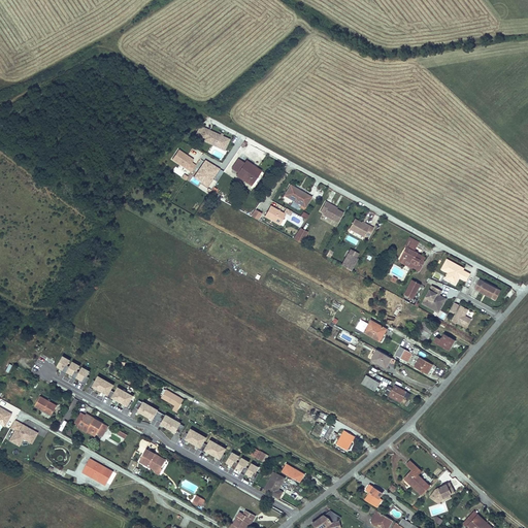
[(229,139),(204,127),(200,136),(204,138),(204,137),(218,143),(216,146),(224,151),(229,139)]
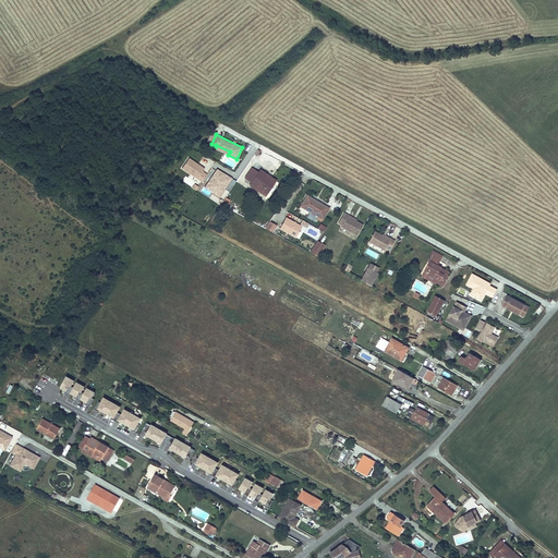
[(230,152),(216,145),(216,146),(215,148),(228,155),(230,152)]
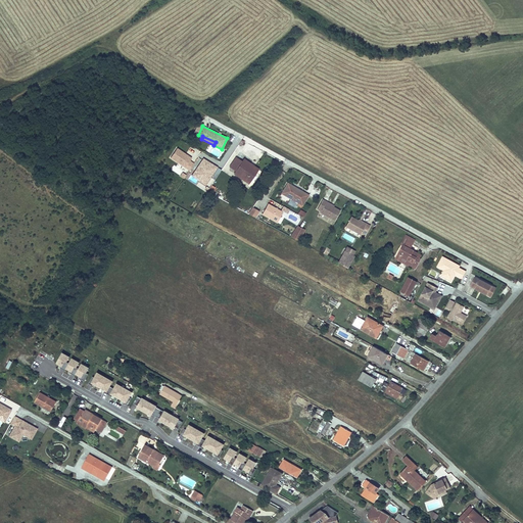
[(192,157),(178,147),(171,157),(186,168),(189,170),(194,162),(190,160),(192,157)]
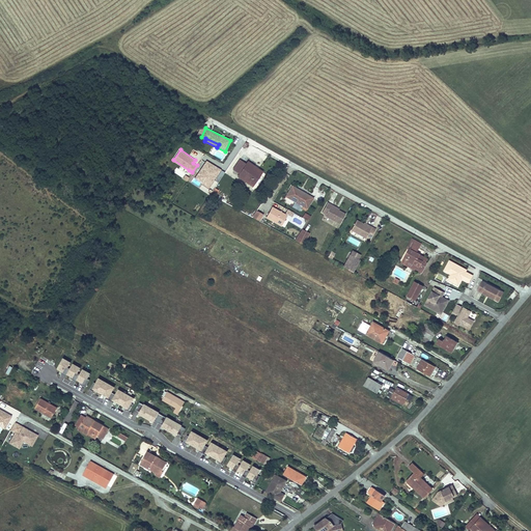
[(225,172),(221,169),(206,160),(195,178),(208,188),(216,176),(220,179),(225,172)]
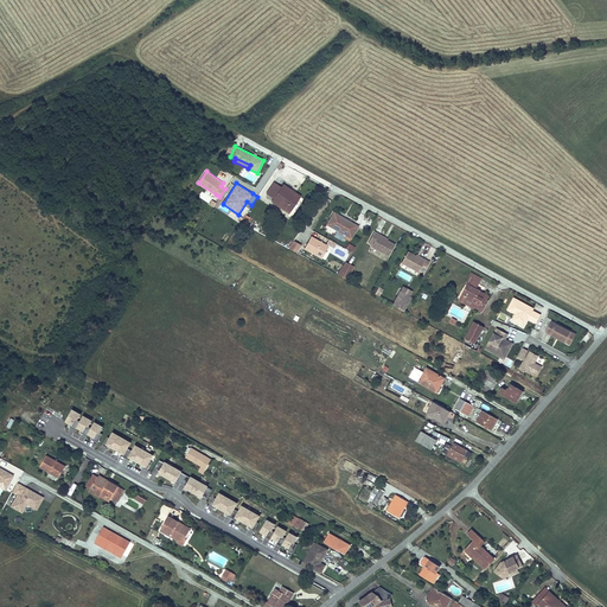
[(291,196),(293,192),(283,185),(281,189),(274,183),(267,193),(274,198),(272,202),(288,213),(296,200),(291,196)]
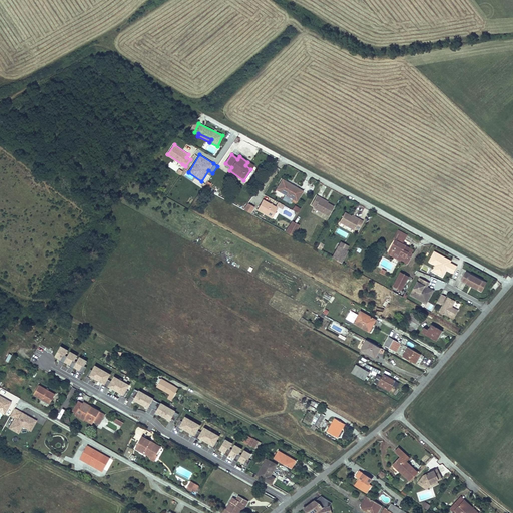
[(286,182),(282,179),(276,189),(285,194),(282,199),(289,203),(292,198),(297,201),(303,190),(298,188),(297,190),(285,183),(286,182)]
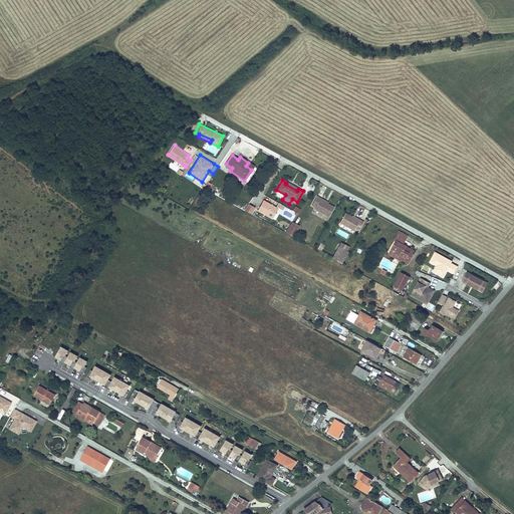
[(298,189),(286,183),(285,184),(297,191),(298,189)]
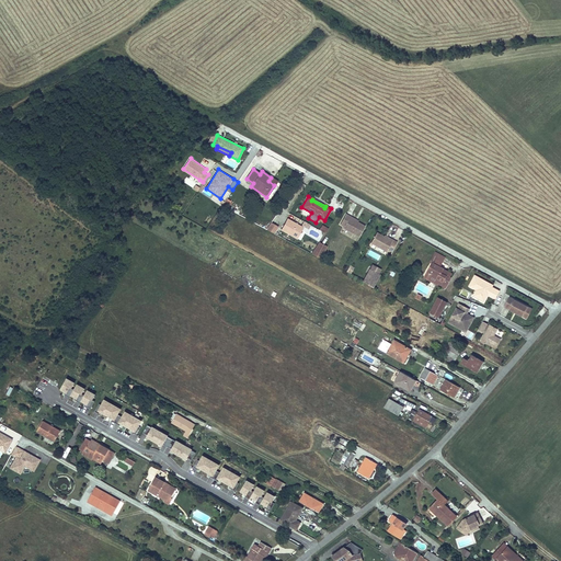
[(357,222),(348,218),(350,216),(346,215),(341,225),(345,227),(344,228),(359,237),(365,226),(357,222)]
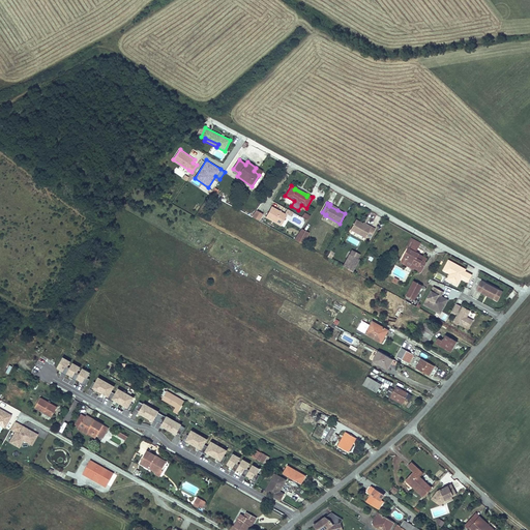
[(282,224),(287,215),(271,207),(266,215),(282,224)]
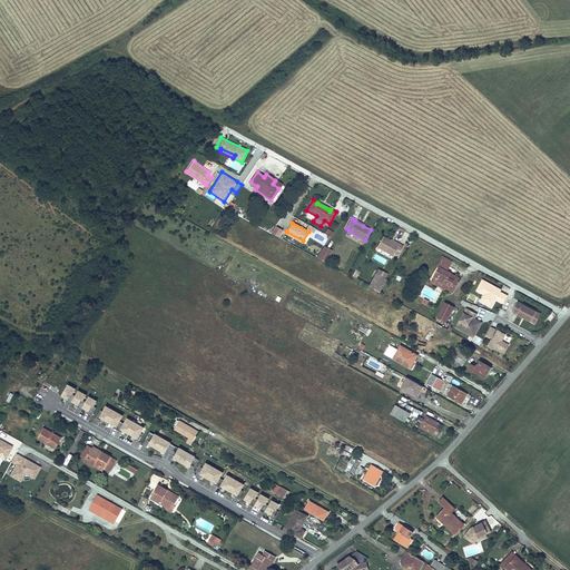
[(283,231),(275,226),(271,234),(278,237),(283,231)]
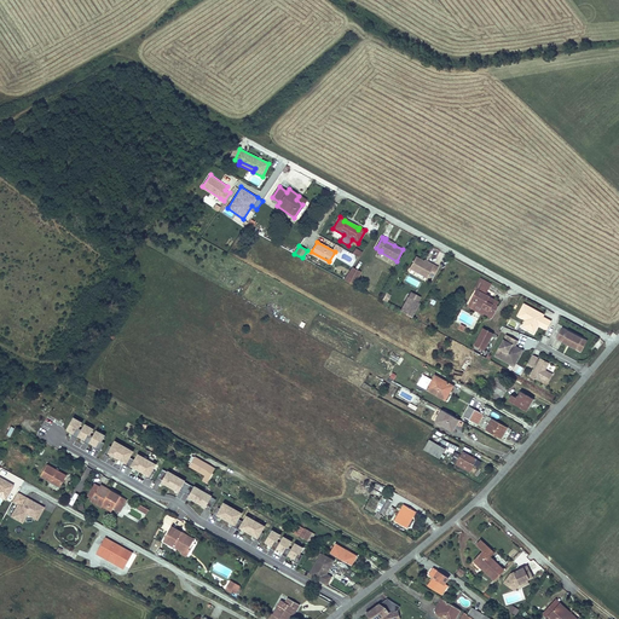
[(432,266),(423,261),(415,258),(409,268),(426,278),(427,276),(432,279),(438,267),(433,265),(432,266)]
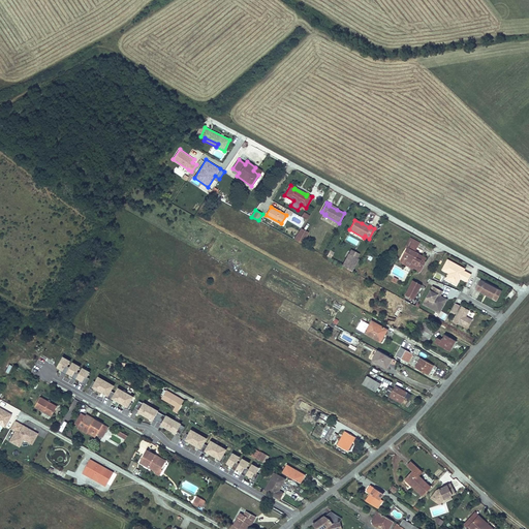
[(299,231),(293,240),(302,244),(307,236),(299,231)]
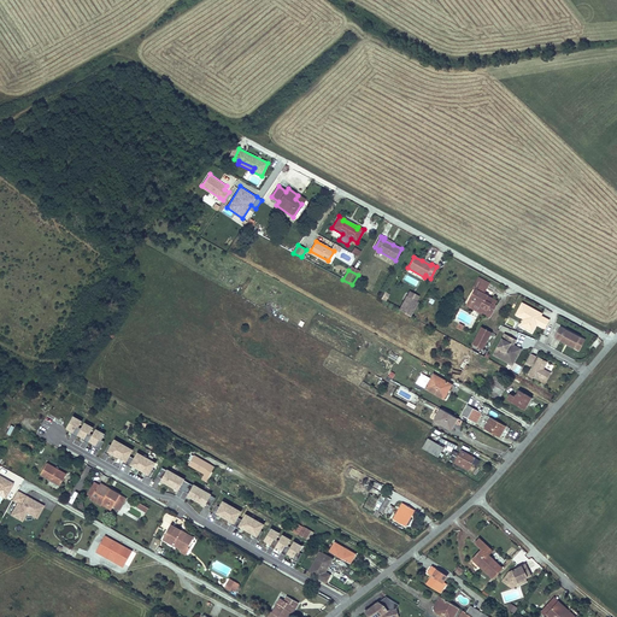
[(475,289),(470,300),(483,307),(481,311),(489,316),(495,306),(493,305),(495,301),(487,297),(486,298),(482,297),(483,293),(488,283),(479,278),(474,287),(476,288),(475,289)]
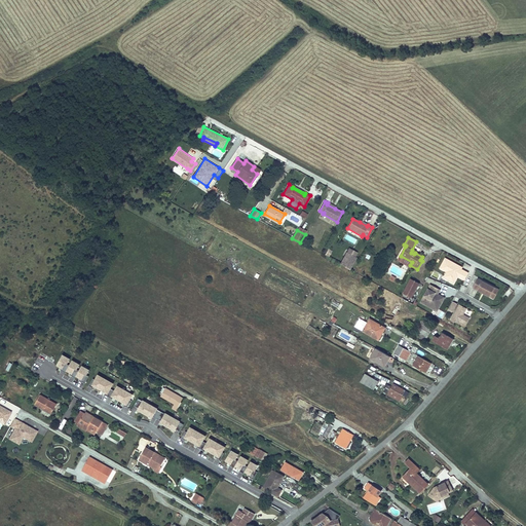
[(349,247),(346,252),(355,257),(359,252),(349,247)]
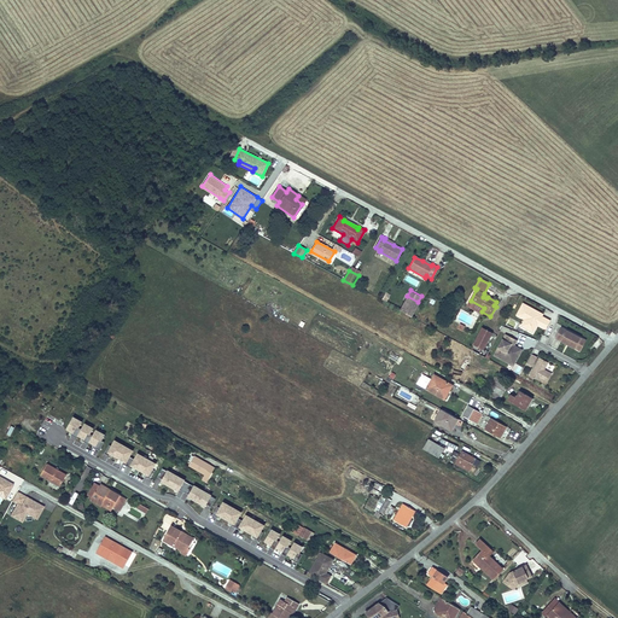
[(392,296),(385,292),(382,299),(389,303),(392,296)]
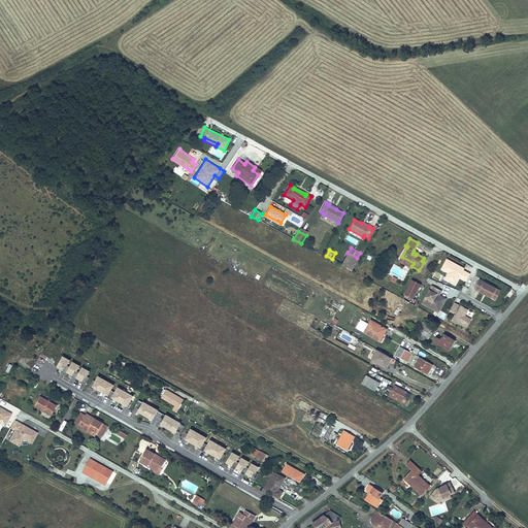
[(341,265),(351,270),(357,258),(348,253),(341,265)]
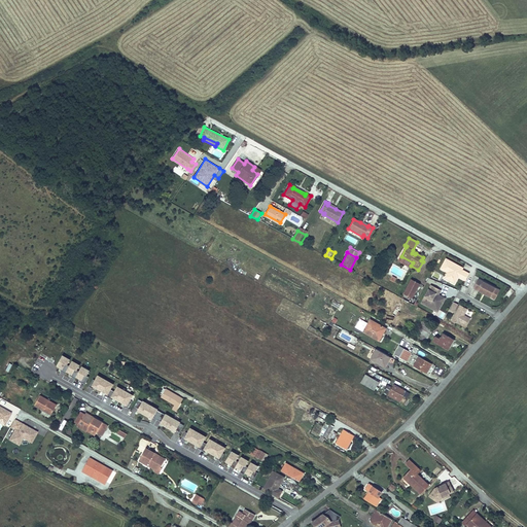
[(413,262),(401,256),(398,260),(410,267),(411,266),(413,262)]
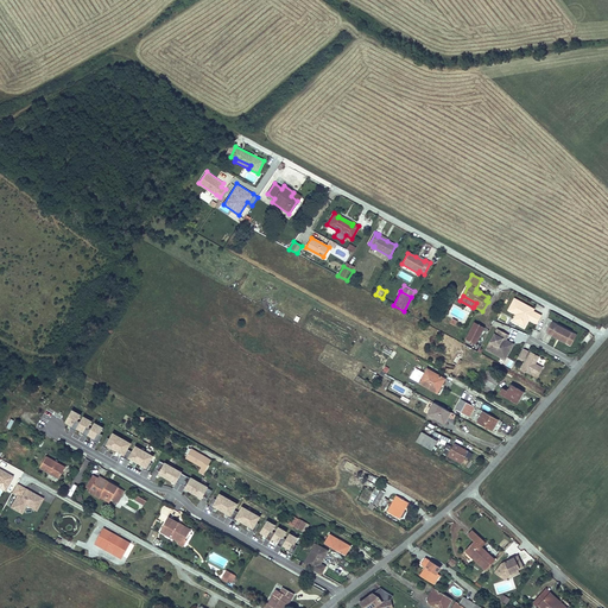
[(540,315),(525,306),(525,304),(514,298),(507,309),(515,314),(519,315),(519,317),(517,322),(524,325),(529,318),(537,323),(540,315)]
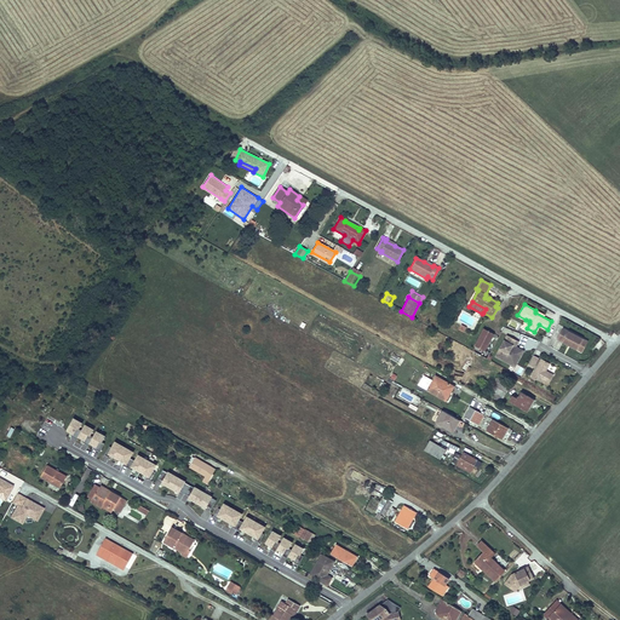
[(583,338),(563,327),(557,338),(568,344),(569,343),(570,344),(570,345),(577,349),(583,338)]
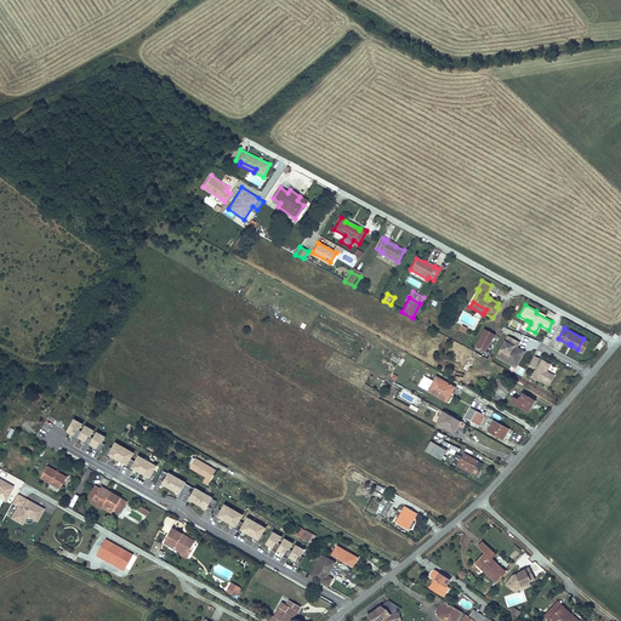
[(484,330),(476,346),(484,351),(494,335),(484,330)]
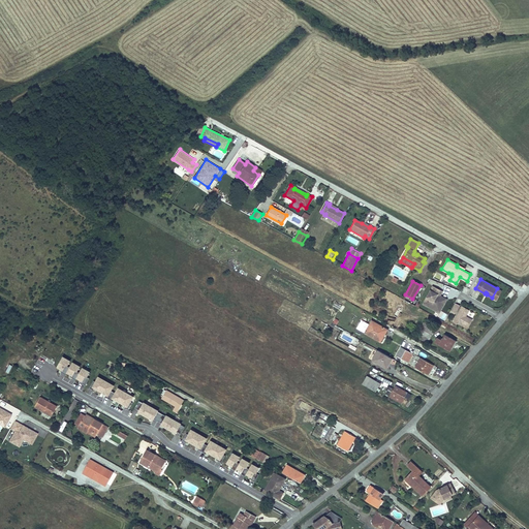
[(426,298),(423,305),(432,309),(434,305),(439,307),(443,298),(440,296),(437,294),(439,290),(432,286),(428,293),(430,294),(428,299),(426,298)]
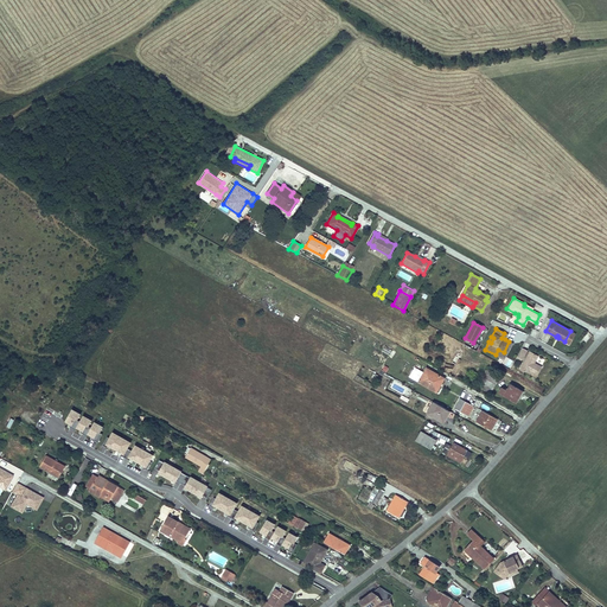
[(569,344),(575,333),(570,331),(564,342),(569,344)]
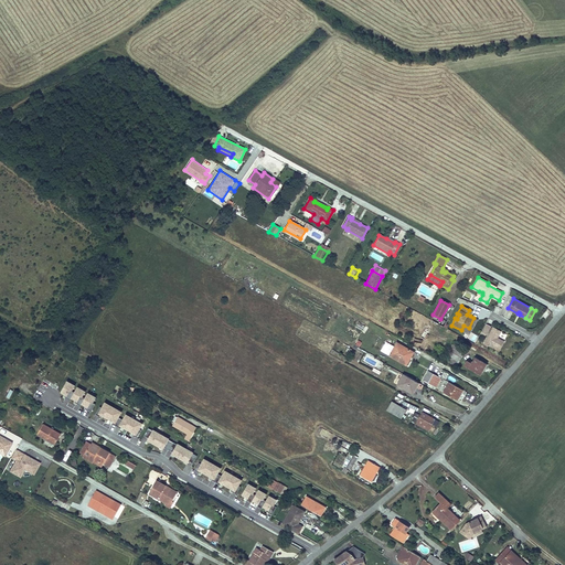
[(464,326),(461,330),(469,334),(477,320),(473,318),(469,328),(464,326)]
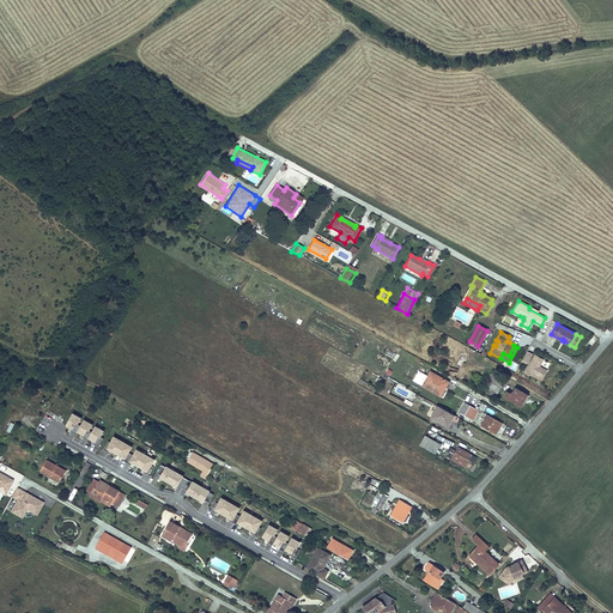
[(394,359),(396,353),(388,349),(386,354),(394,359)]
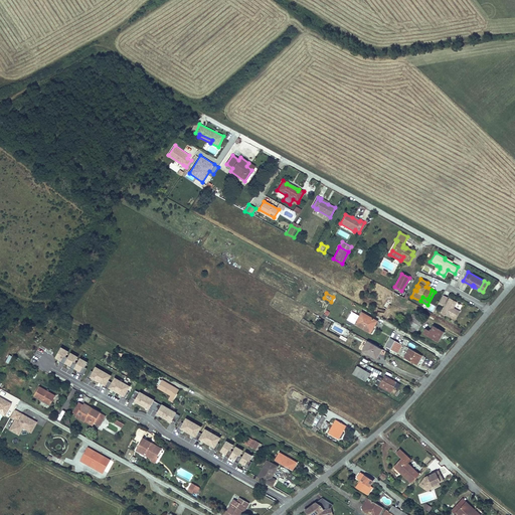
[(443,295),(439,302),(443,305),(447,297),(443,295)]
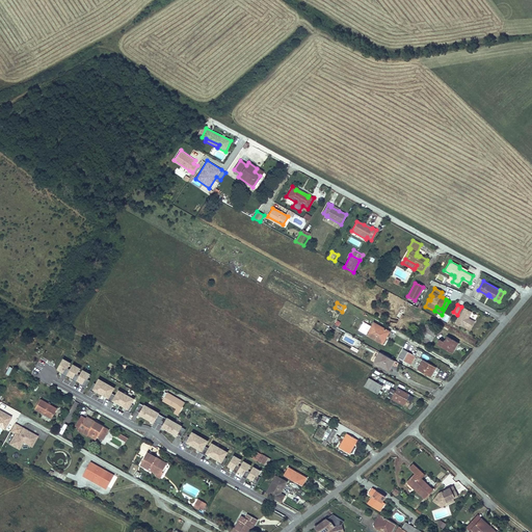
[(464,308),(456,322),(463,326),(464,324),(471,328),(474,321),(468,318),(472,312),(464,308)]
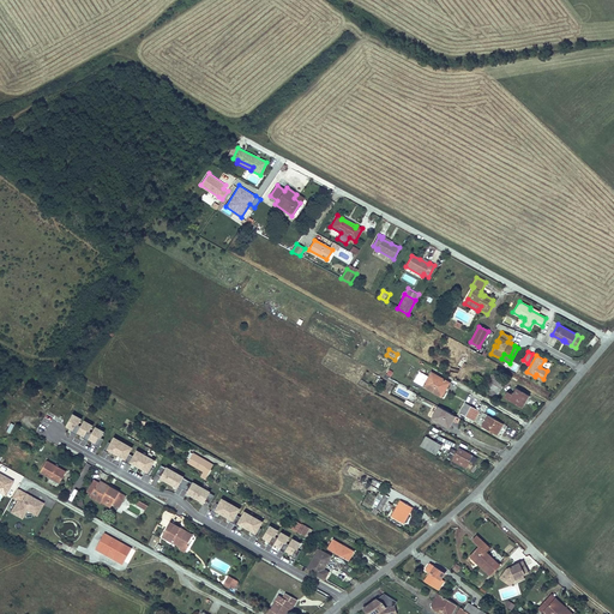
[(446,389),(441,386),(445,380),(431,373),(428,378),(419,373),(414,381),(441,397),(446,389)]
